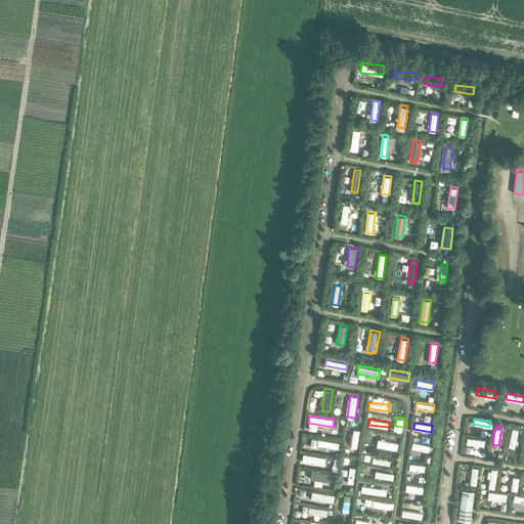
[(518,429),(510,428),(507,446),(515,447),(518,429)]
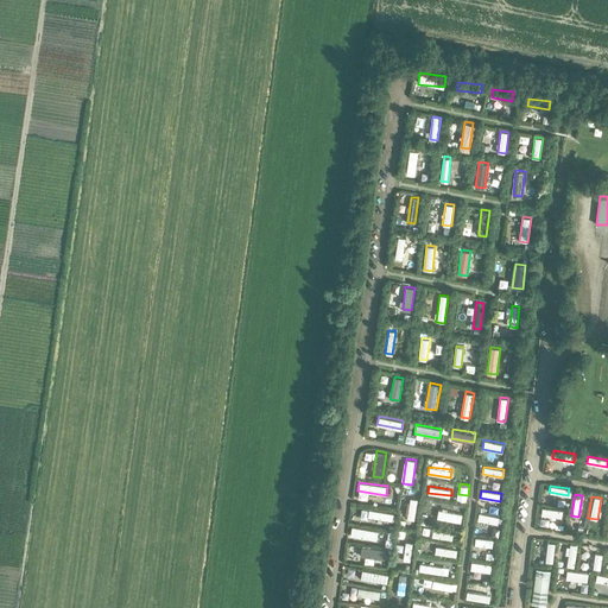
[(410,498),(407,519),(415,520),(418,499),(410,498)]
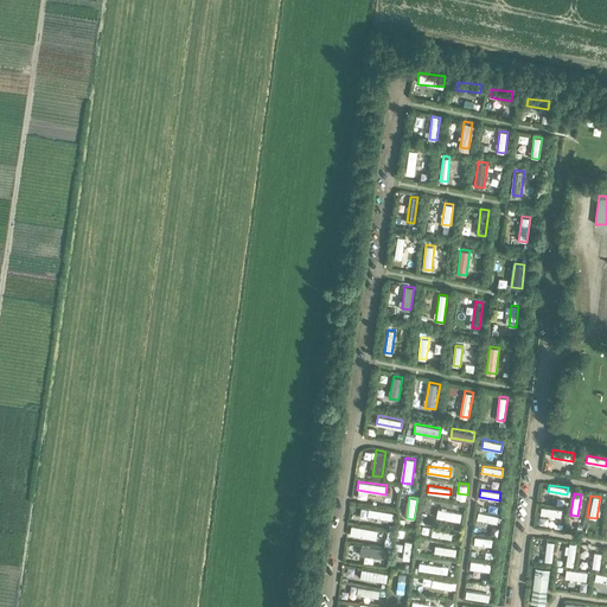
[(540,512),(561,516),(562,509),(541,505),(540,512)]
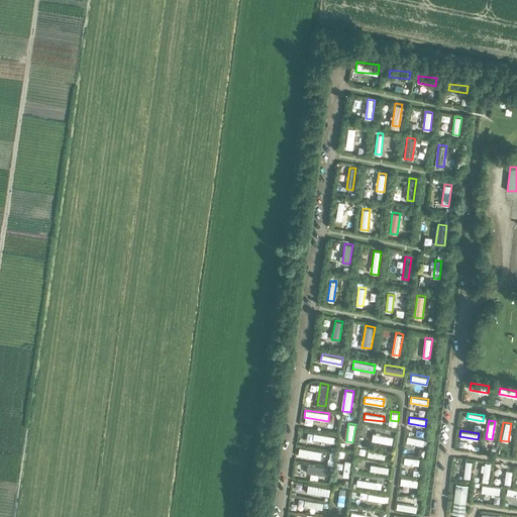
[(313,432),(312,439),(334,442),(335,435),(313,432)]
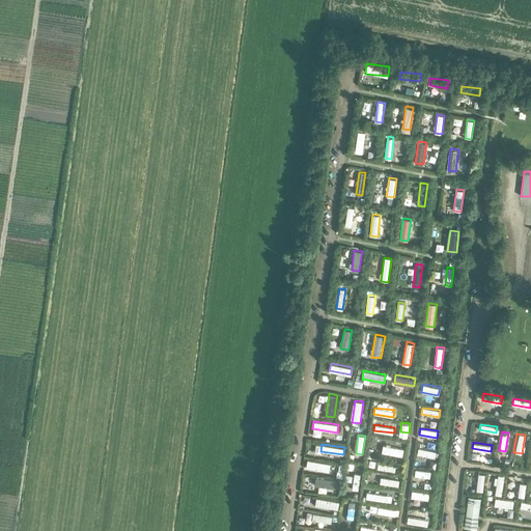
[(403,448),(384,445),(383,451),(402,454),(403,448)]
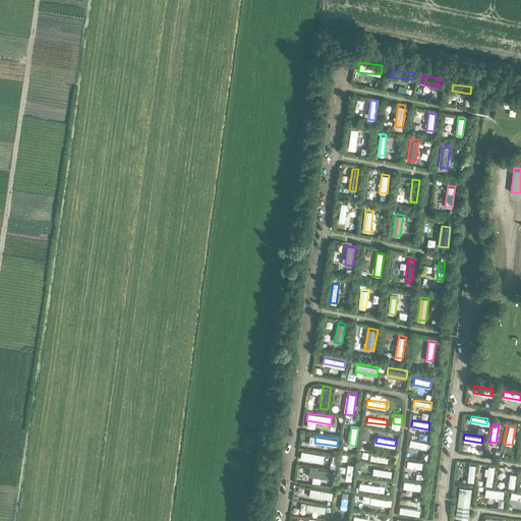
[(409,447),(426,449),(427,444),(410,441),(409,447)]
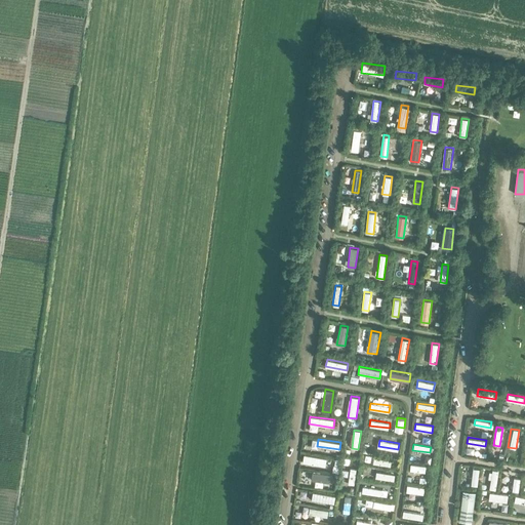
[(304,462),(325,466),(326,457),(305,454),(304,462)]
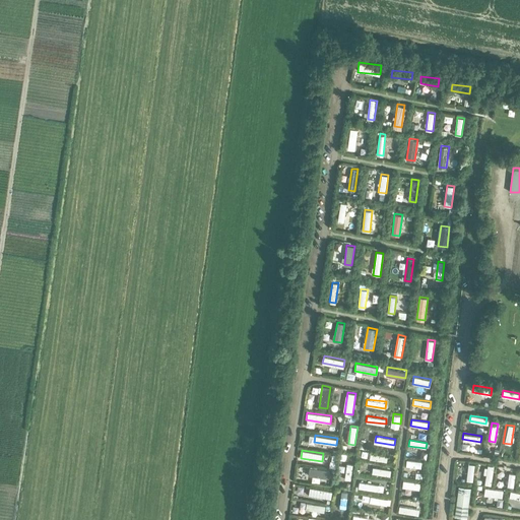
[(388,455),(370,452),(370,458),(387,461),(388,455)]
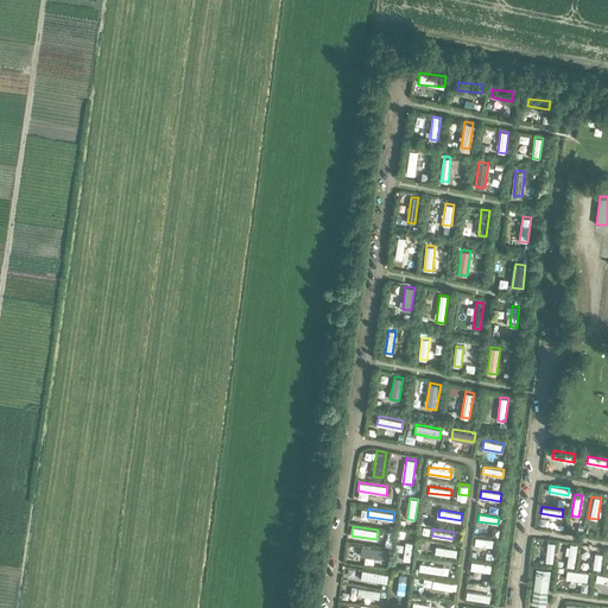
[(476,537),(475,545),(492,548),(493,539),(476,537)]
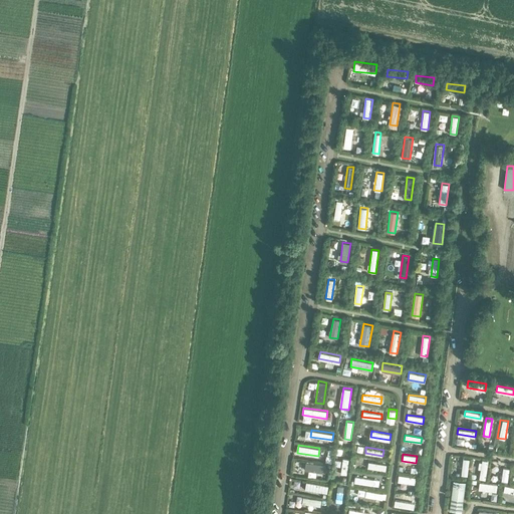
[(471,459),(463,458),(460,475),(468,477),(471,459)]
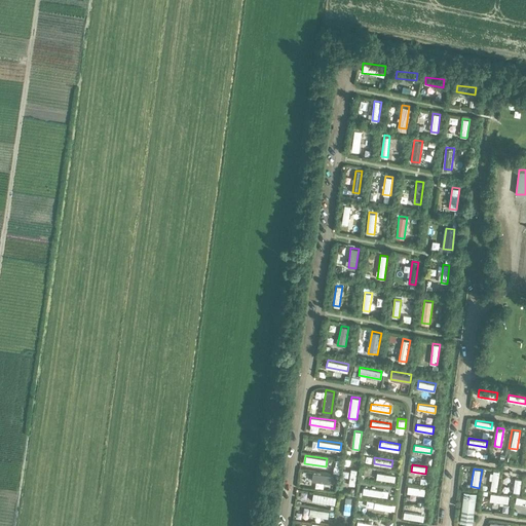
[(500,471),(493,470),(490,488),(497,489),(500,471)]
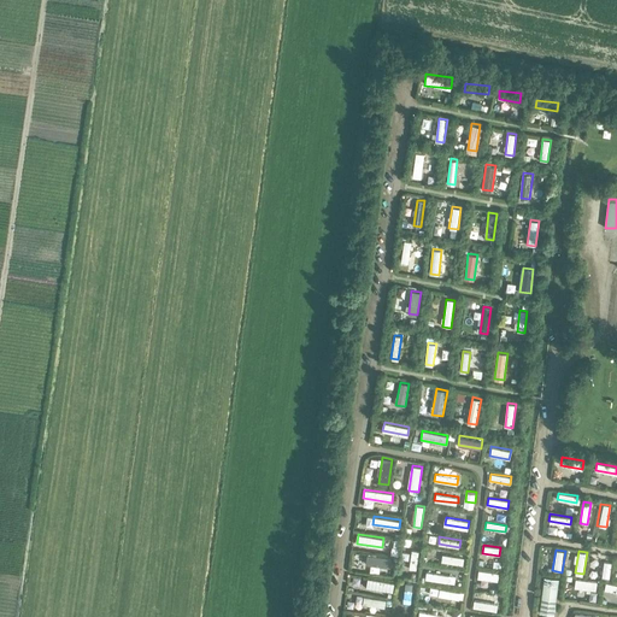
[(464,557),(442,553),(441,562),(463,564),(464,557)]
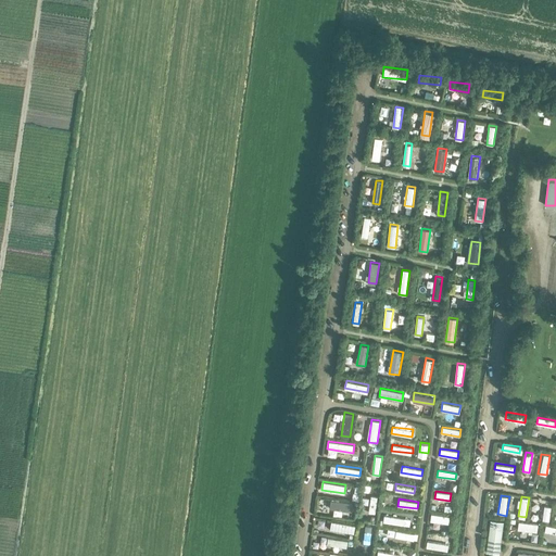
[(329,507),(352,510),(353,503),(330,500),(329,507)]
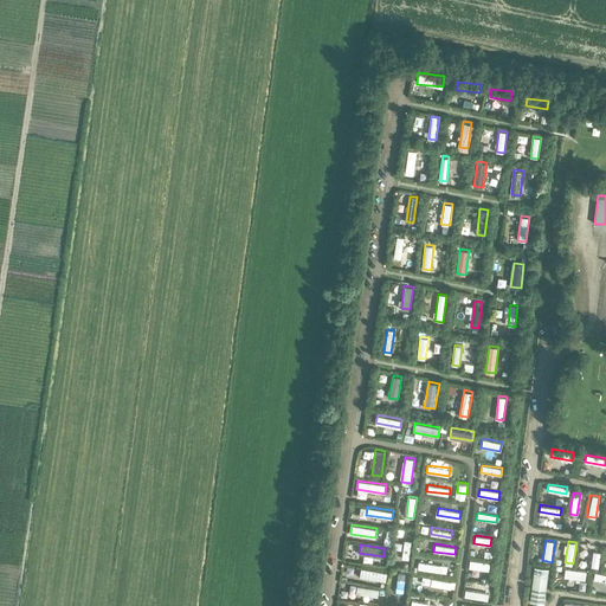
[(601,552),(592,550),(590,567),(599,568),(601,552)]
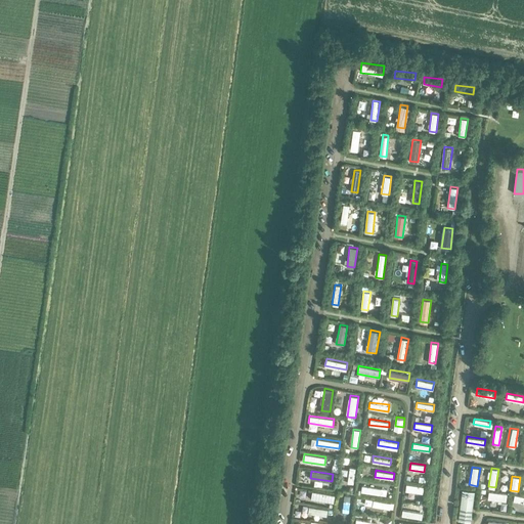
[(405,491),(423,493),(424,486),(406,483),(405,491)]
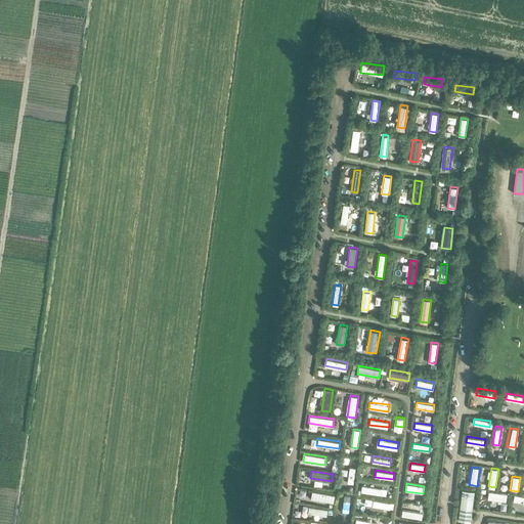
[(382,488),(362,485),(361,491),(381,494),(382,488)]
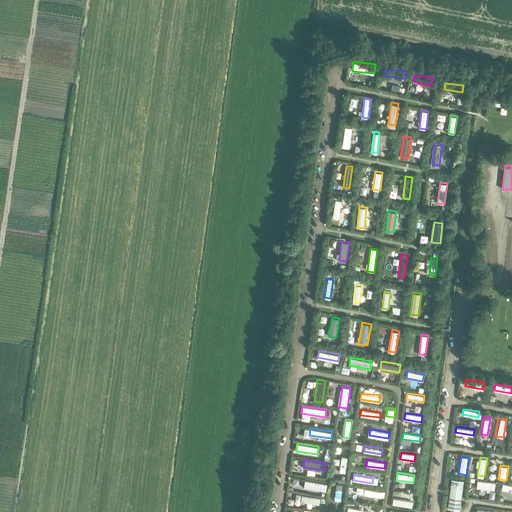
[(304,487),(324,490),(326,482),(305,479),(304,487)]
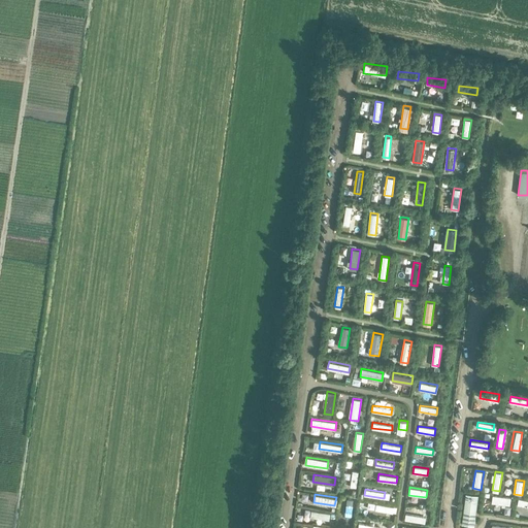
[(463,524),(474,525),(479,496),(467,494),(463,524)]
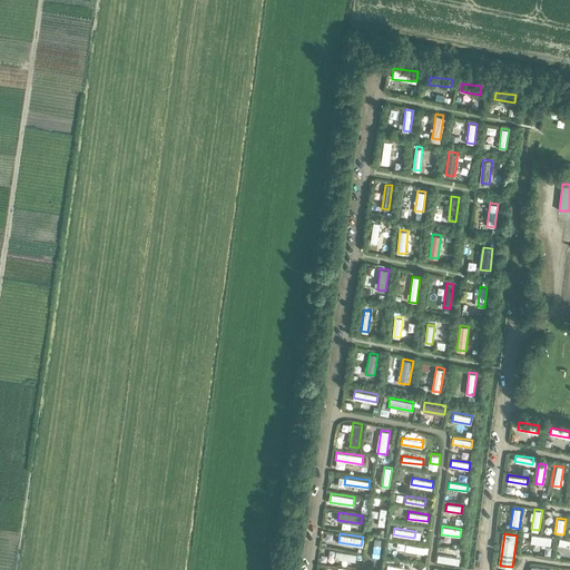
[(531,533),(530,542),(550,546),(551,536),(531,533)]
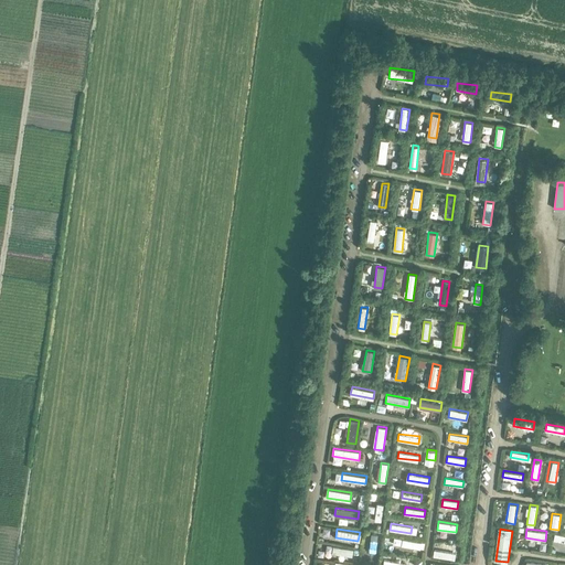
[(372,534),(369,551),(376,552),(379,535),(372,534)]
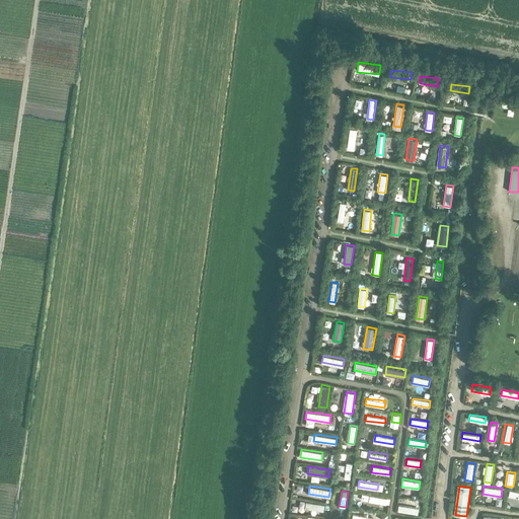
[(388,497),(369,494),(368,501),(387,504),(388,497)]
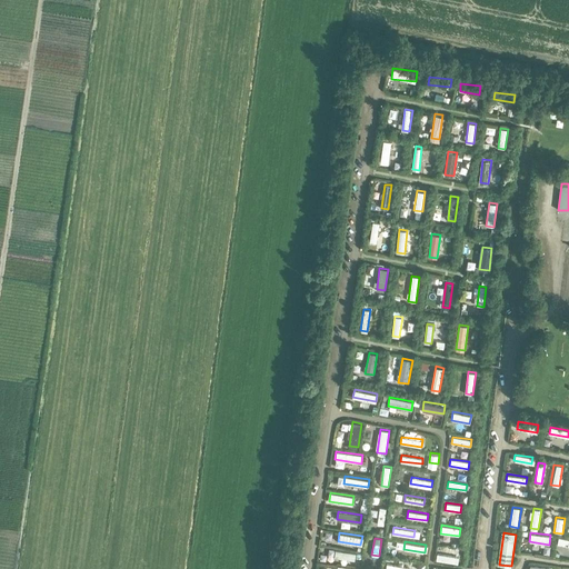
[(335,557),(355,560),(356,552),(336,549),(335,557)]
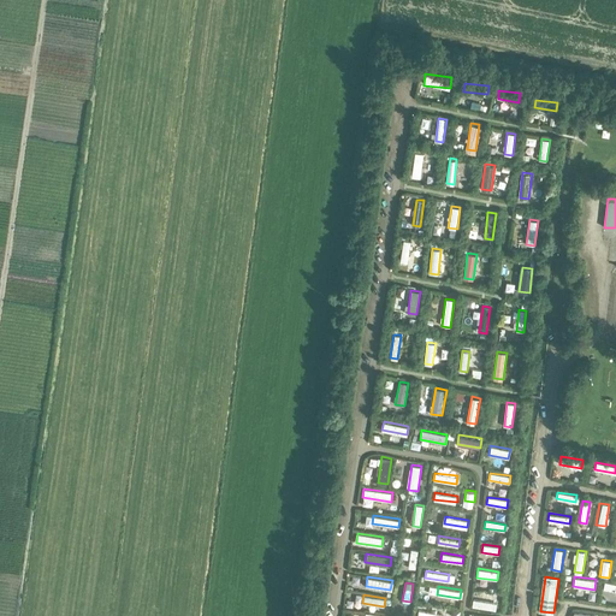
[(474,598),(473,606),(495,609),(496,602),(474,598)]
